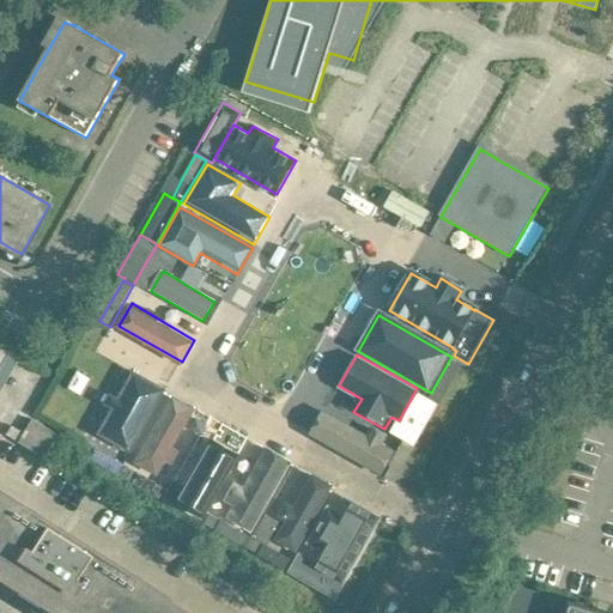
[(466,366),(467,364),(462,360),(454,356),(431,395),(441,401),(462,364),(466,366)]
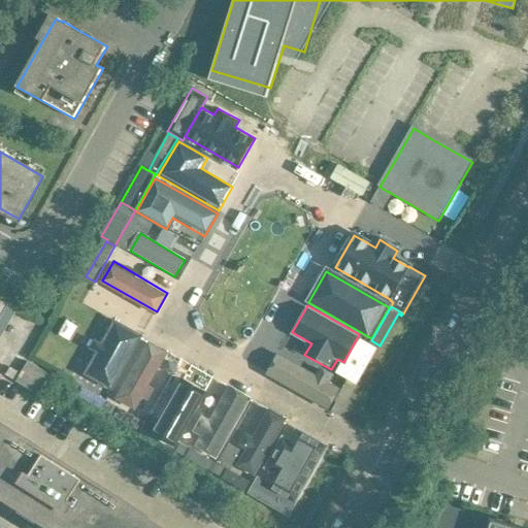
[(113,322),(84,375),(109,390),(139,336),(113,322)]
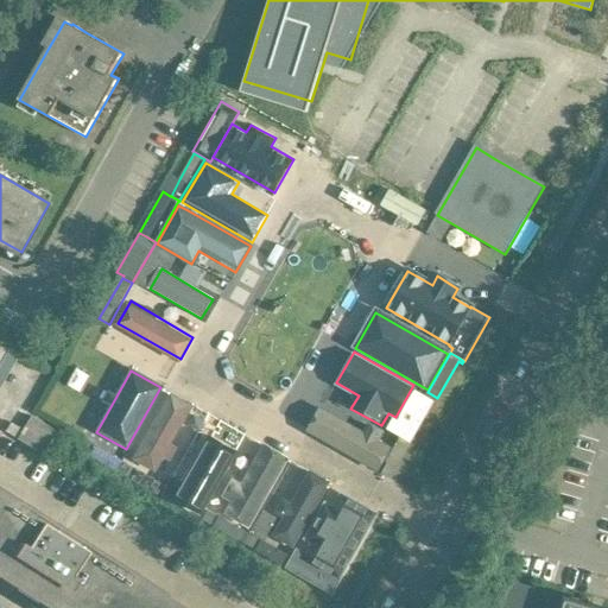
[(412,443),(437,398),(428,392),(413,385),(396,417),(387,430),(401,437),(412,443)]
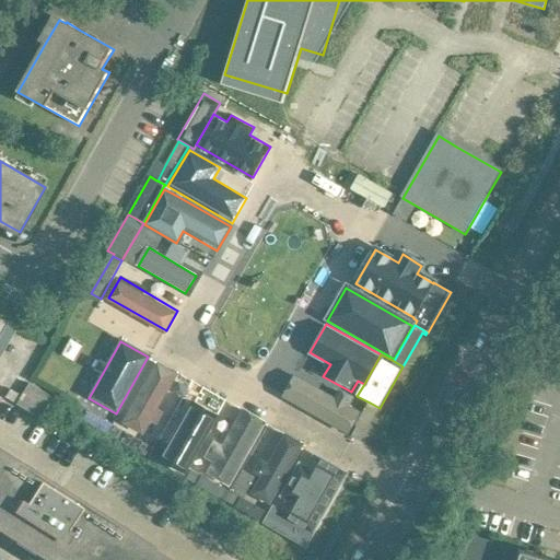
[(158,363),(123,426),(143,436),(177,374),(158,363)]
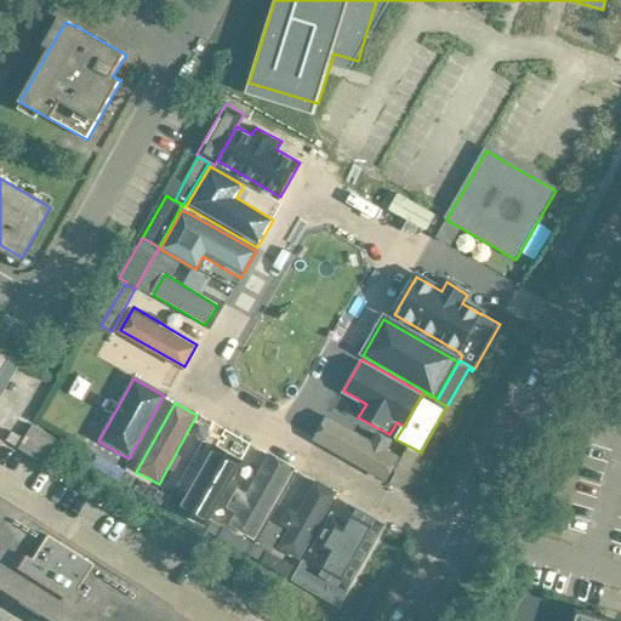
[(26,423),(41,438),(56,421),(39,408),(26,423)]
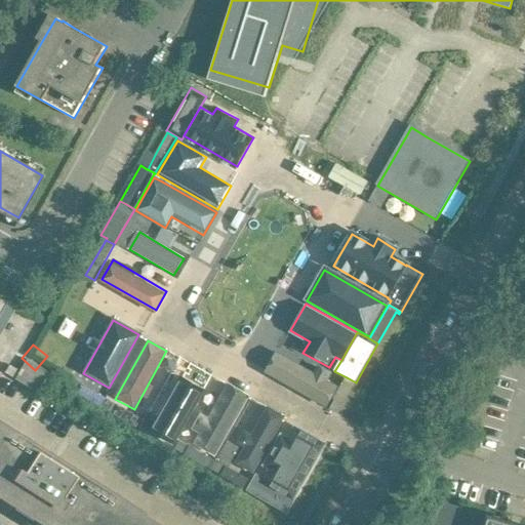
[(328,407),(337,391),(276,358),(267,374),(328,407)]
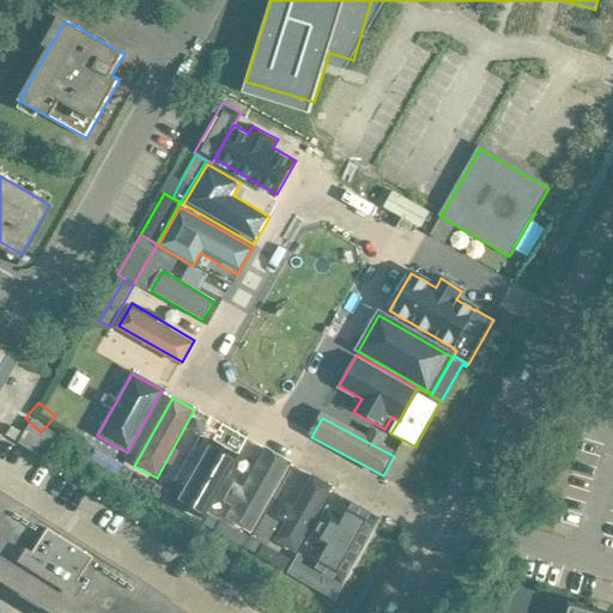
[(394,483),(416,447),(405,441),(390,467),(384,478),(394,483)]
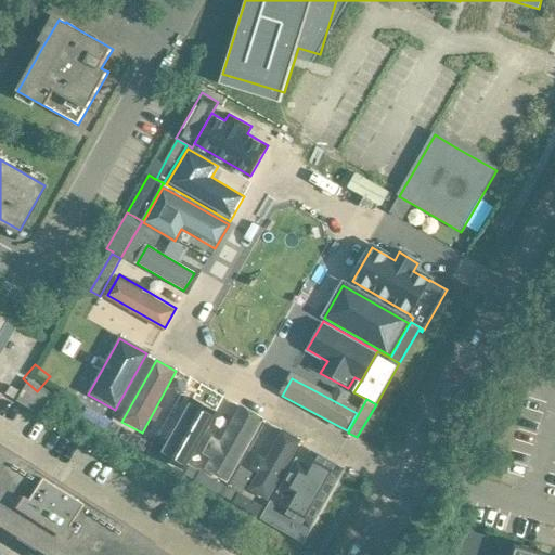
[(153,444),(149,453),(182,473),(215,415),(192,402),(167,446),(156,439),(153,444)]
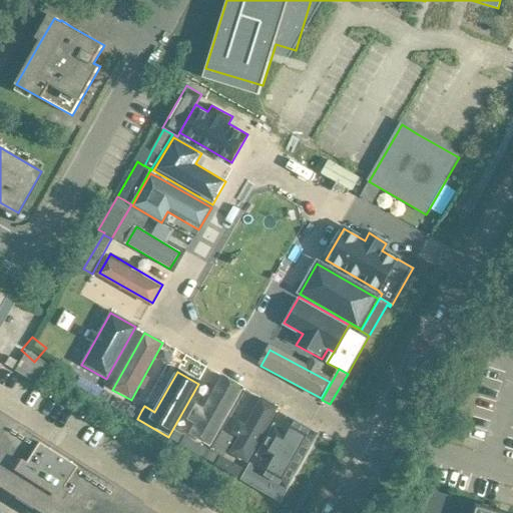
[(223,376),(190,435),(209,447),(243,388),(223,376)]
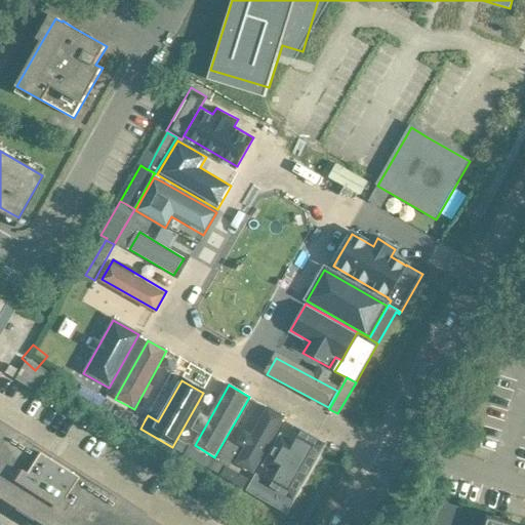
[(79,393),(78,394),(99,406),(101,406),(105,398),(83,386),(79,393)]
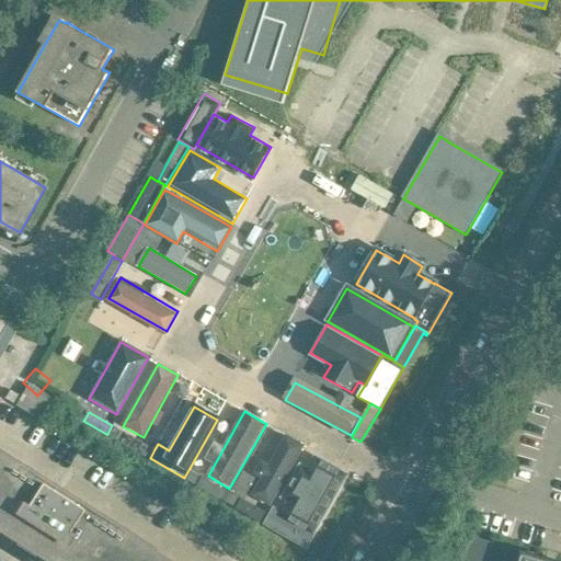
[(106,434),(104,438),(119,447),(122,443),(150,458),(155,449),(112,425),(107,434),(106,434)]
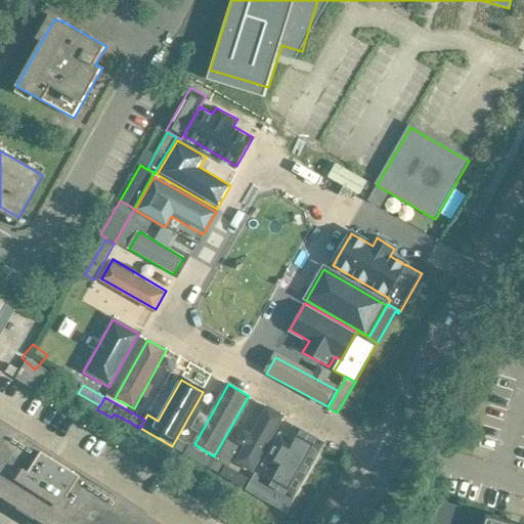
[(267,407),(236,464),(252,473),(284,417),(267,407)]
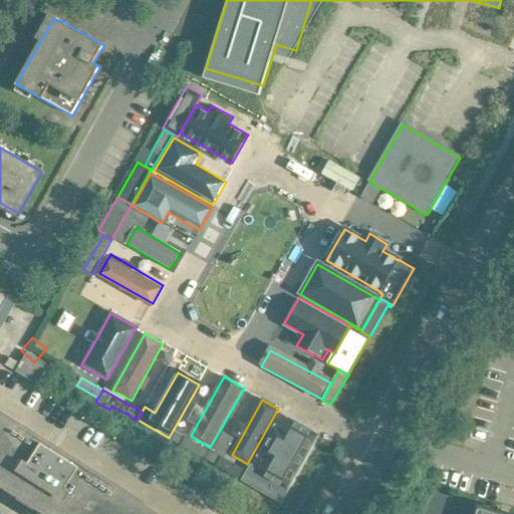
[(246,471),(242,480),(280,502),(318,435),(289,418),(282,430),(275,427),(259,456),(266,460),(259,471),(250,466),(246,471)]
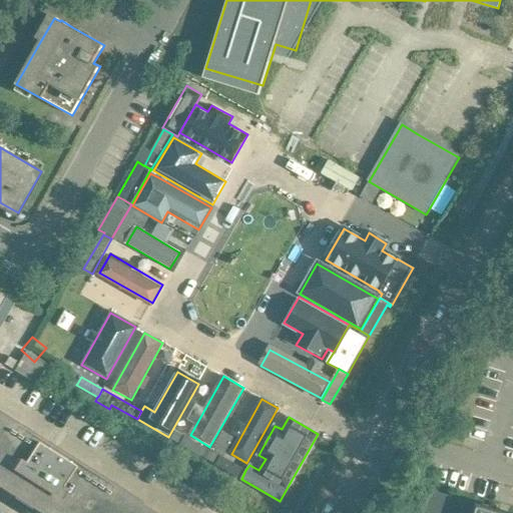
[(149,512),(0,418),(0,481),(25,497),(21,504),(35,512),(39,512),(42,508),(50,512),(149,512)]
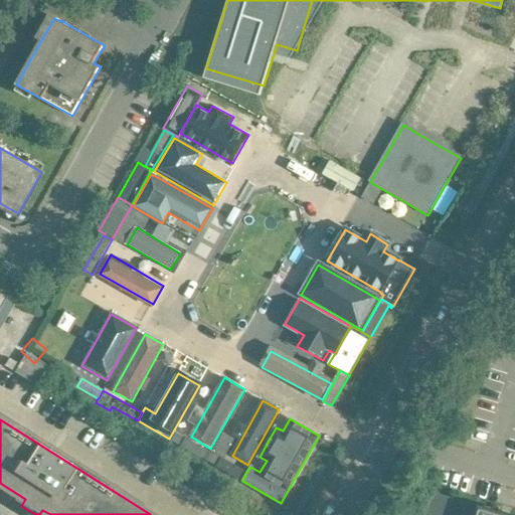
[(177,433),(172,441),(207,461),(212,453),(177,433)]
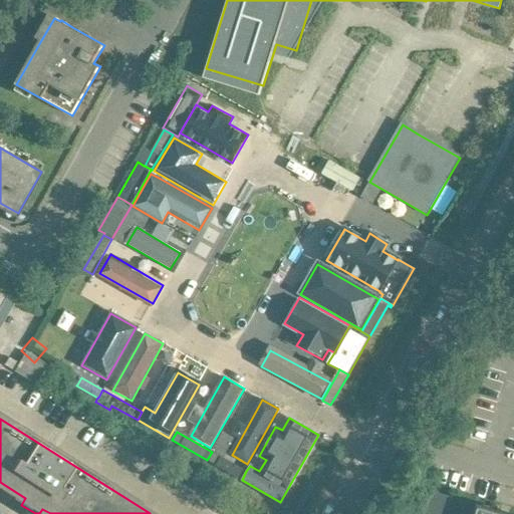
[(212,452),(207,460),(242,480),(246,471),(224,459),(235,439),(223,432),(212,452)]
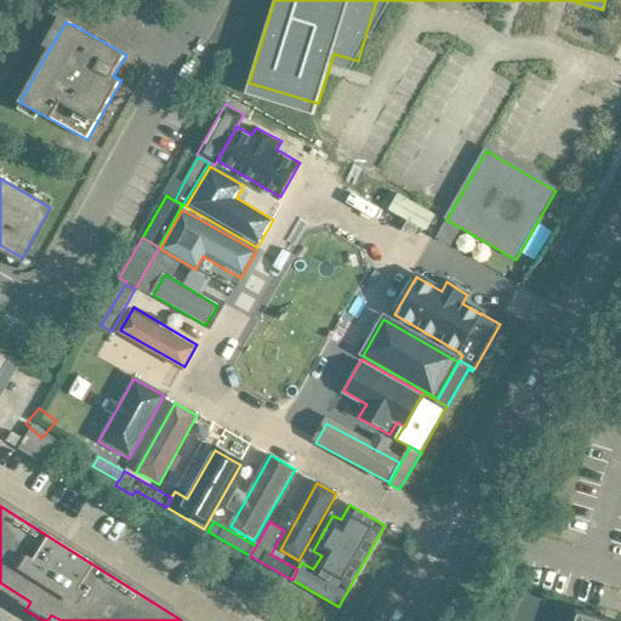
[(599,620),(579,615),(580,611),(522,594),(513,620),(599,620)]
